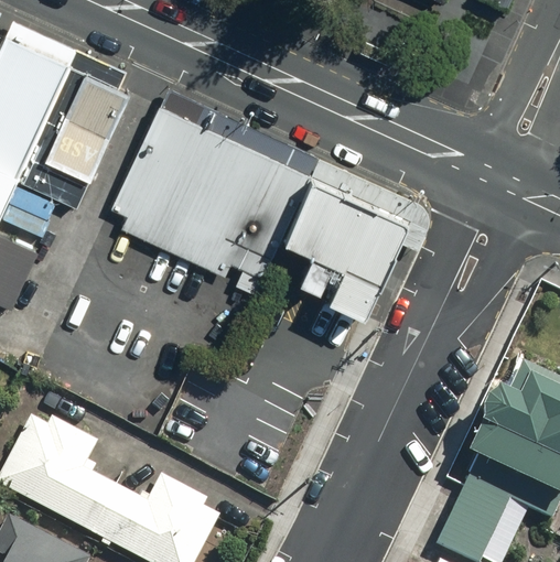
[(508,0),(480,0),(504,11),(508,0)]
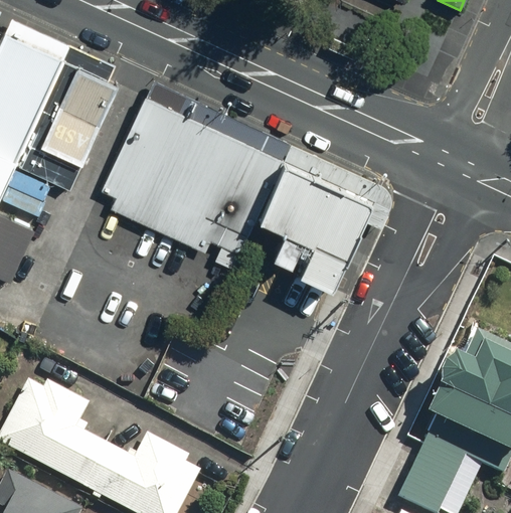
[(0,201),(17,164),(65,59),(6,32),(0,45),(0,277),(11,282),(35,228),(0,212),(0,201)]
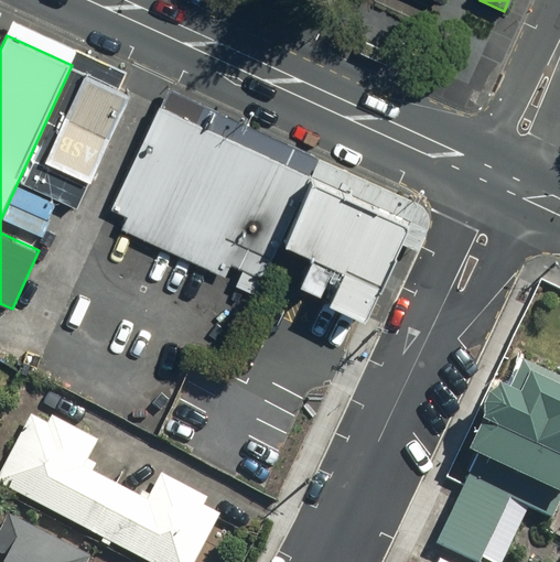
[(72,65),(19,180),(78,207),(131,93),(72,65)]
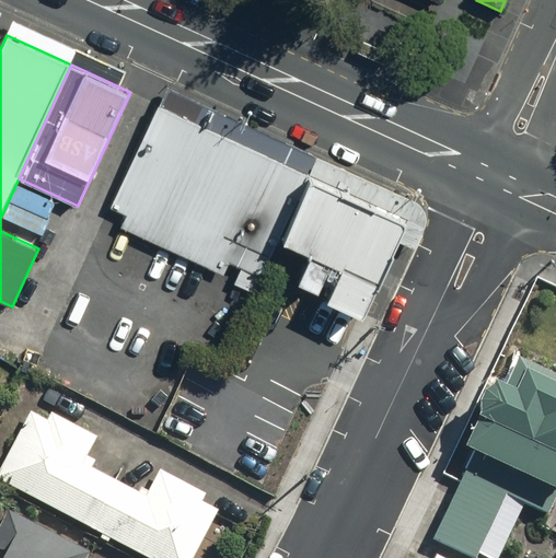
[(311,175),(159,106),(113,206),(127,212),(120,227),(223,274),(229,260),(243,267),(235,282),(257,293),(282,237),(311,175)]
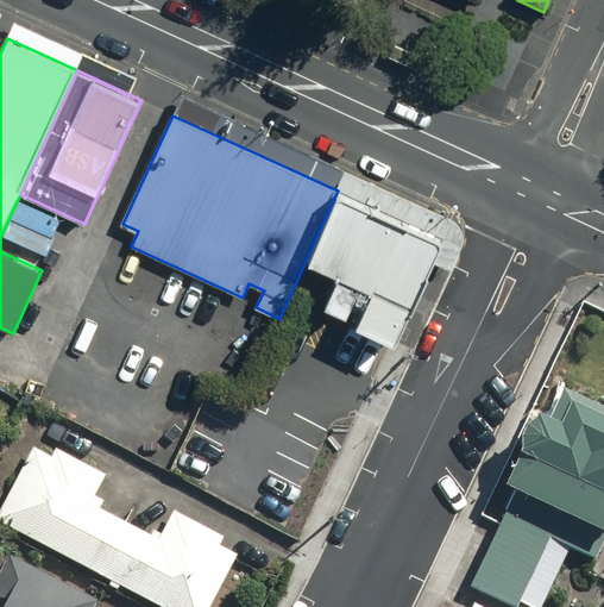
[(338,191),(307,258),(339,274),(326,305),(346,314),(359,285),(371,291),(356,324),(390,339),(438,236),(338,191)]
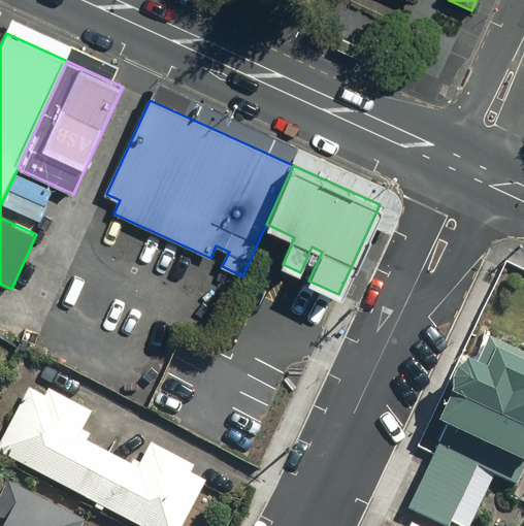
[(523,355),(493,340),(480,368),(466,362),(450,397),(455,400),(443,426),(449,429),(410,510),(443,525),(452,525),(490,449),(523,464),(523,355)]
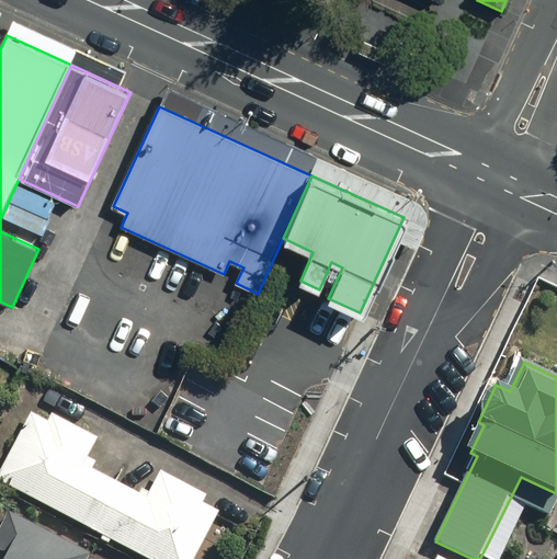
[(48,421),(31,412),(0,471),(0,481),(148,558),(195,558),(219,514),(203,505),(208,495),(161,471),(147,498),(84,465),(99,438),(52,414),(48,421)]
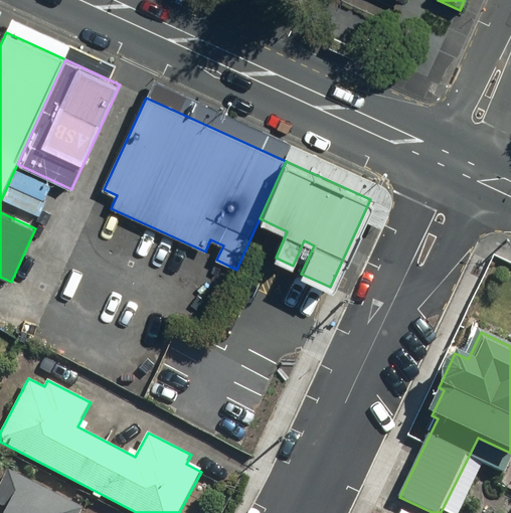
[(86,512),(87,511),(11,472),(0,493),(0,512),(86,512)]
